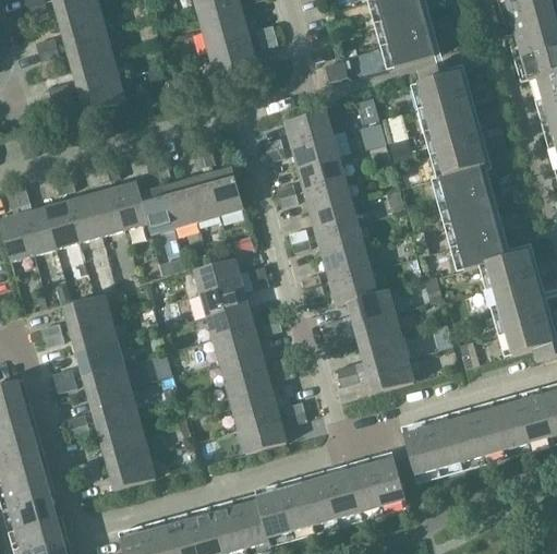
[(45,0),(25,5),(28,15),(47,10),(45,0)]
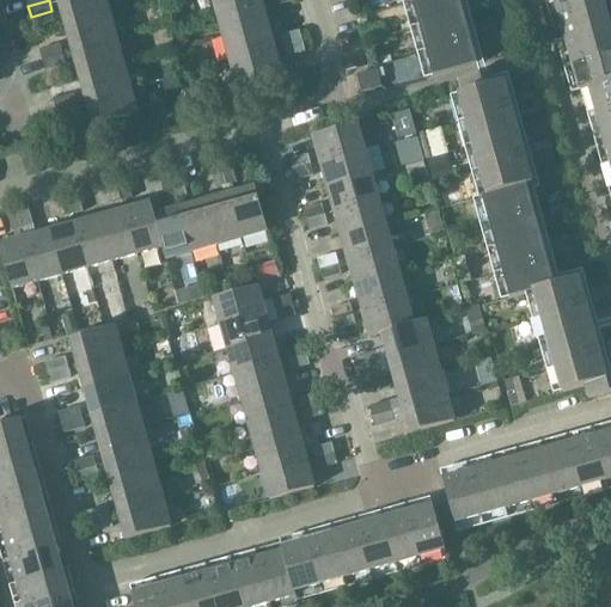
[(59,0),(65,23),(110,11),(107,0),(59,0)]
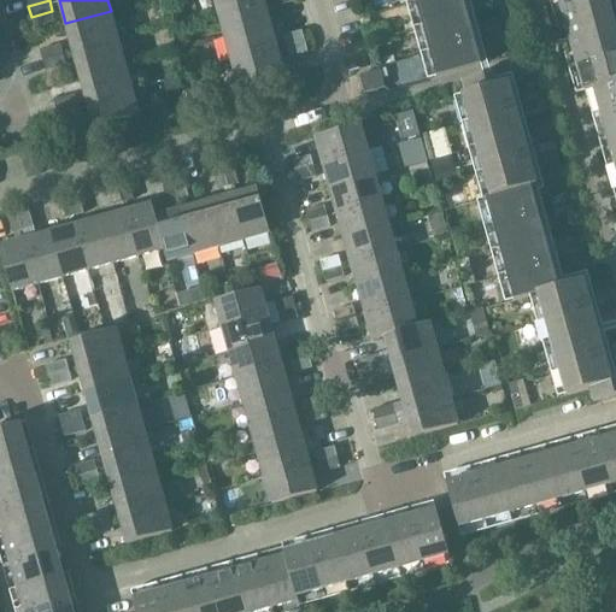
[(217,7),(224,33),(269,21),(264,0),(245,0),(217,7)]
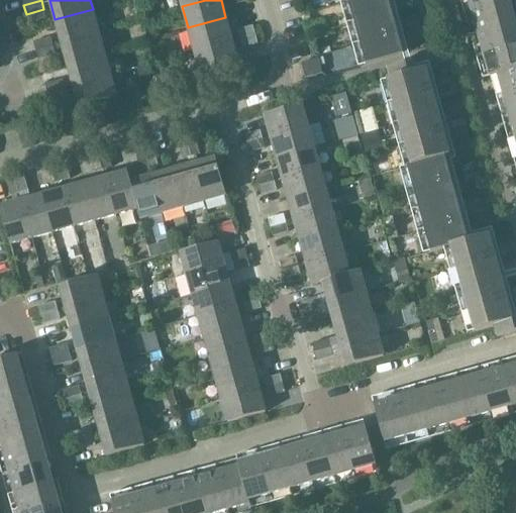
[(347,0),(366,63),(404,53),(389,0),(347,0)]
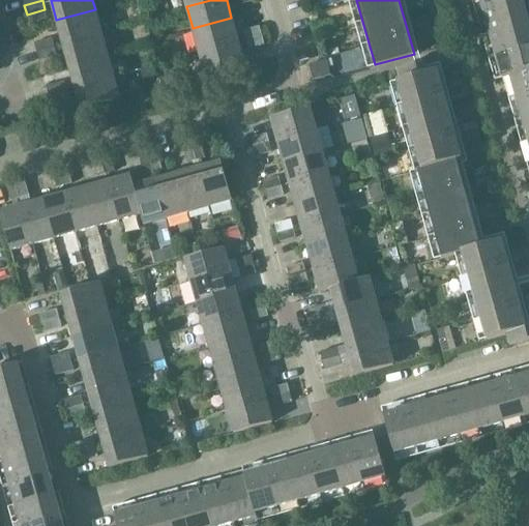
[(474,0),(477,11),(483,9),(518,0),(474,0)]
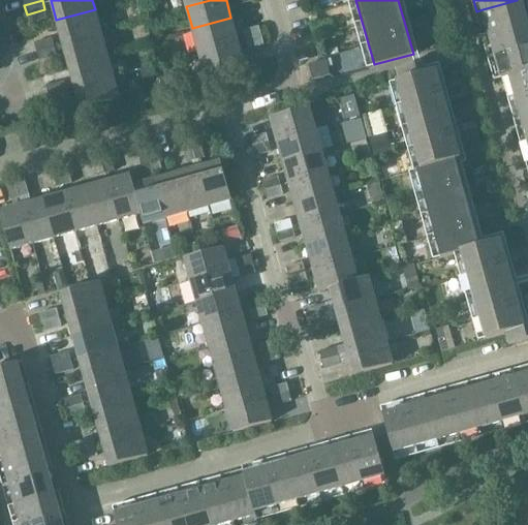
[(517,0),(483,9),(476,11),(482,26),(487,25),(489,31),(527,20),(521,0),(517,0)]
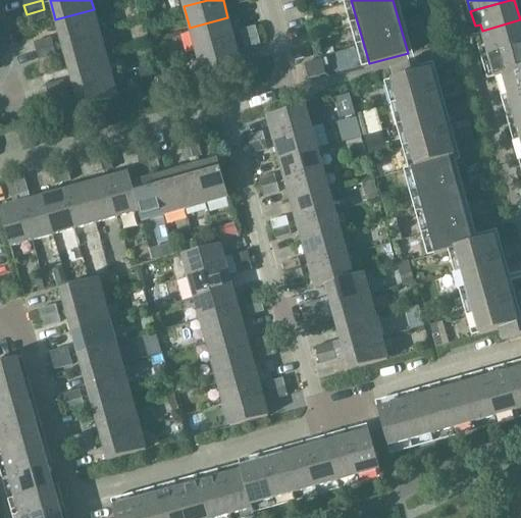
[(99,31),(94,9),(55,19),(61,41),(99,31)]
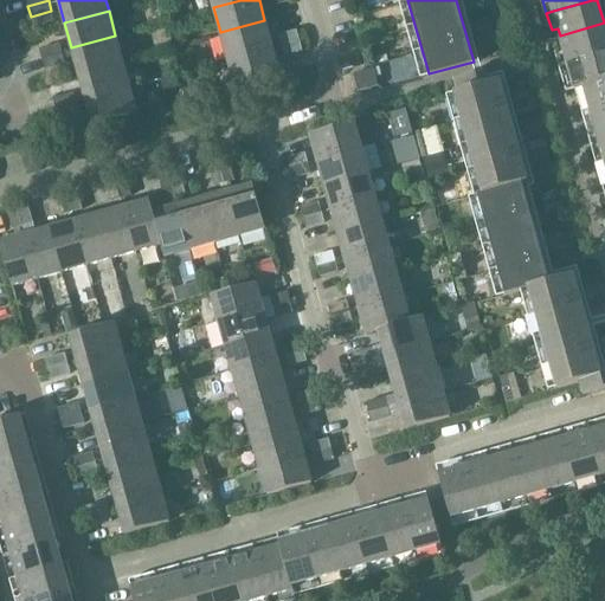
[(475,33),(494,27),(490,18),(472,23),(475,33)]
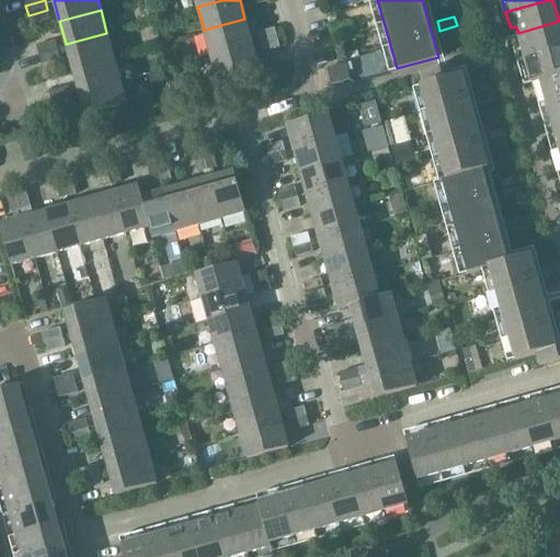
[(204,30),(210,53),(251,42),(244,19),(204,30)]
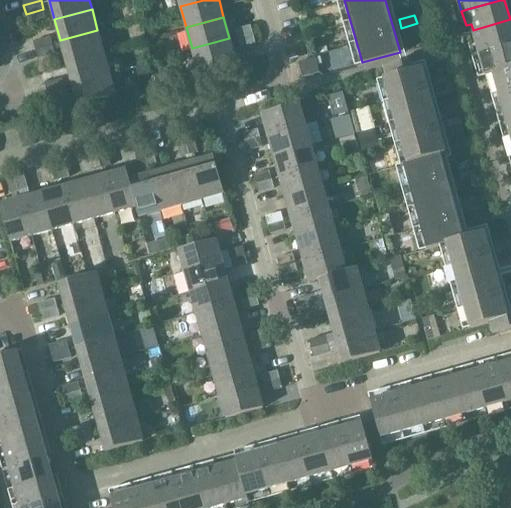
[(473,30),(474,36),(469,38),(473,52),(510,41),(510,23),(510,19),(473,30)]
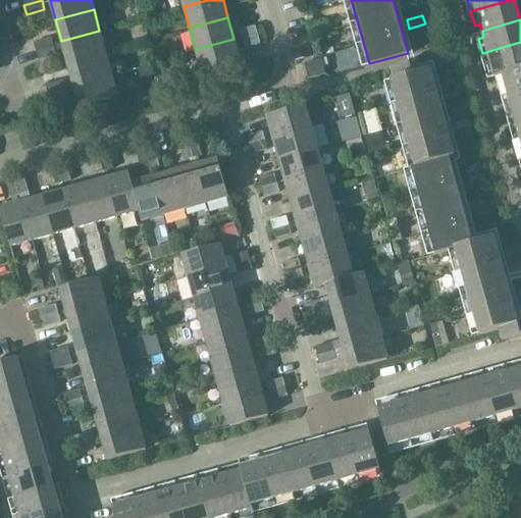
[(242,37),(257,32),(255,23),(239,28),(242,37)]
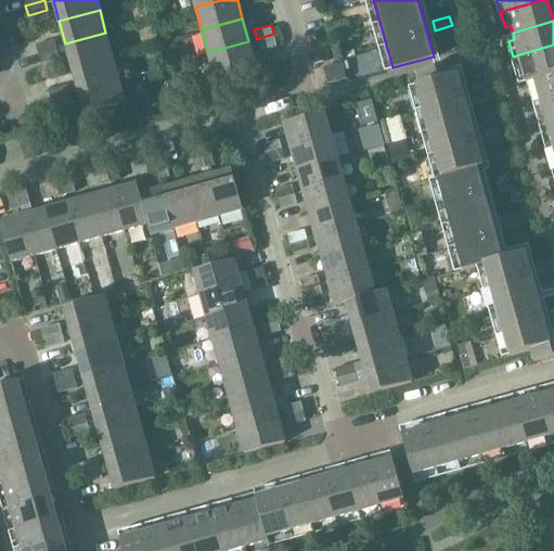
[(452,25),(435,30),(438,39),(454,35),(452,25)]
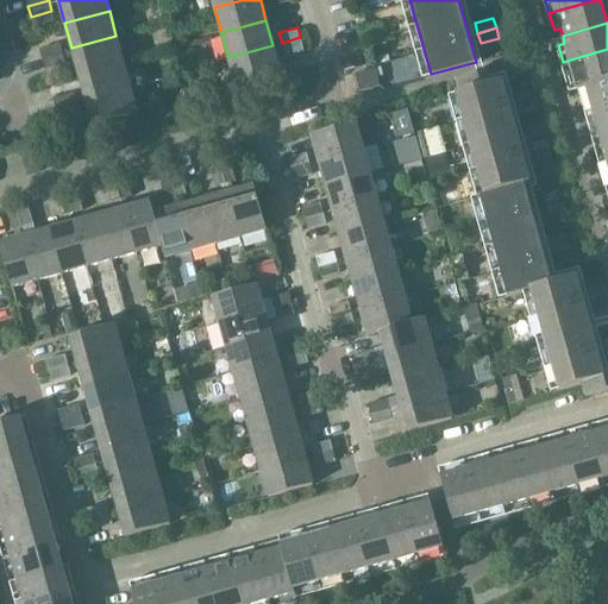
[(71,48),(79,73),(123,60),(116,36),(71,48)]
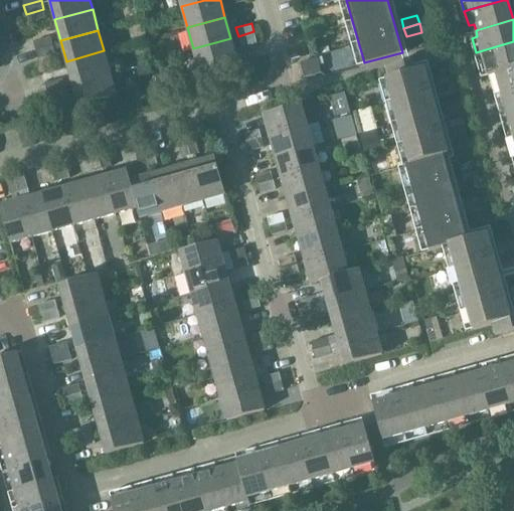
[(253,31),(238,36),(240,44),(257,40),(253,31)]
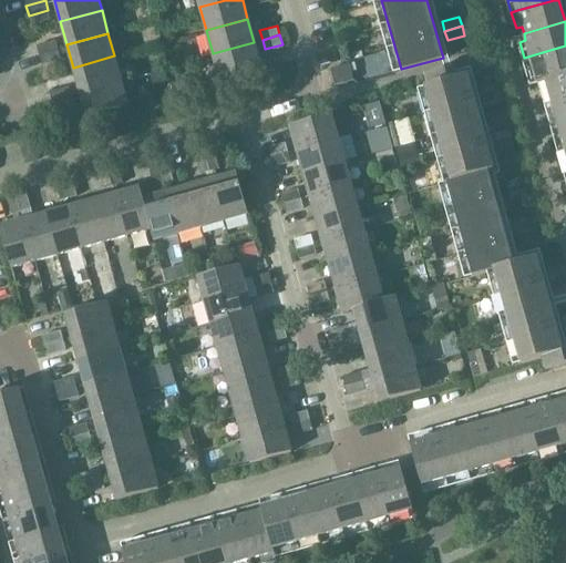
[(39,52),(58,47),(55,38),(35,42),(39,52)]
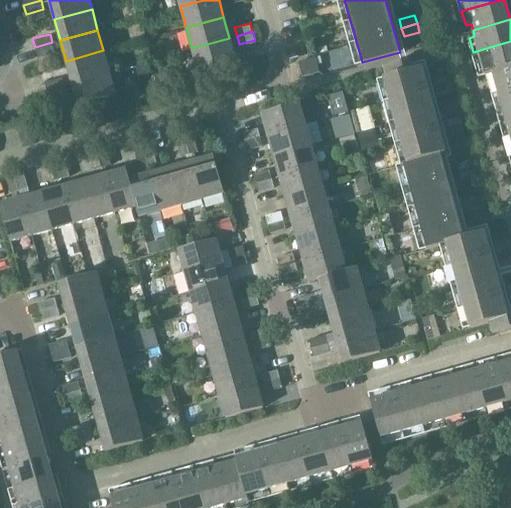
[(229,38),(192,48),(198,70),(235,60),(229,38)]
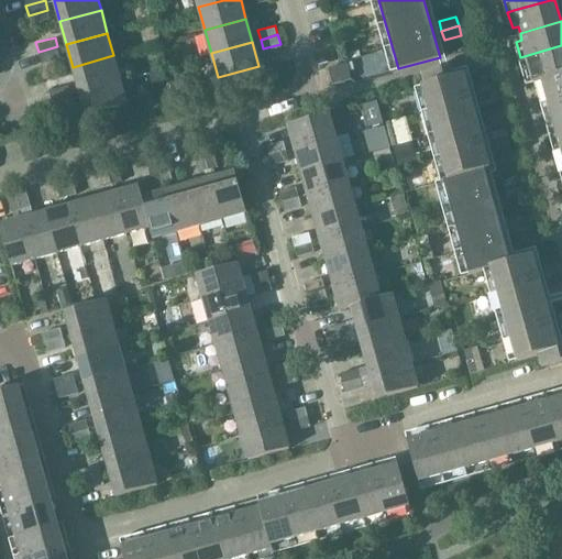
[(525,74),(531,72),(533,80),(541,77),(561,70),(561,45),(520,57),(525,74)]
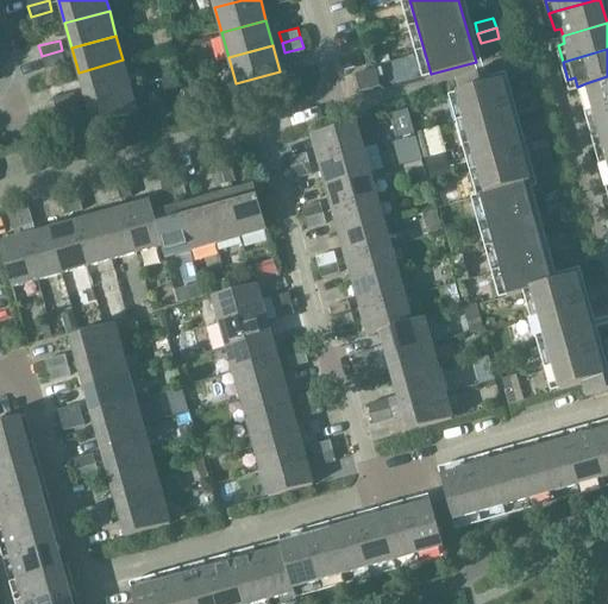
[(62,50),(42,56),(44,67),(66,61),(62,50)]
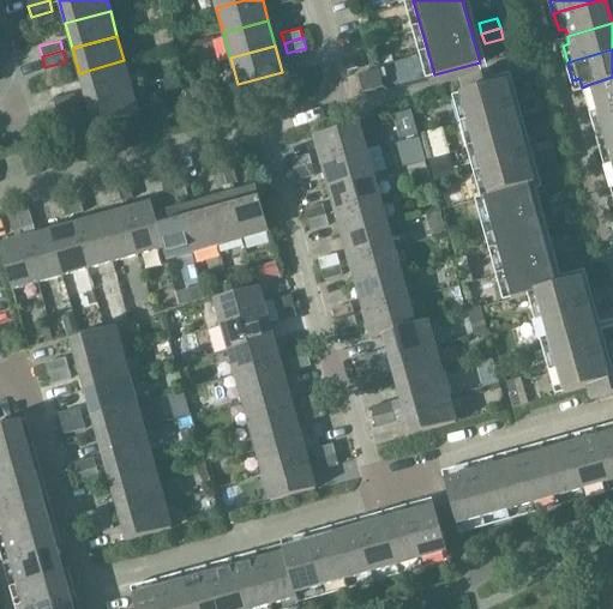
[(131,85),(124,60),(79,73),(86,98),(131,85)]
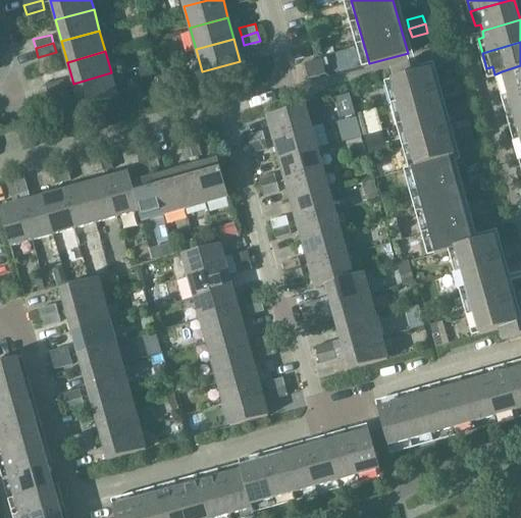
[(304,61),(308,75),(325,71),(321,56),(304,61)]
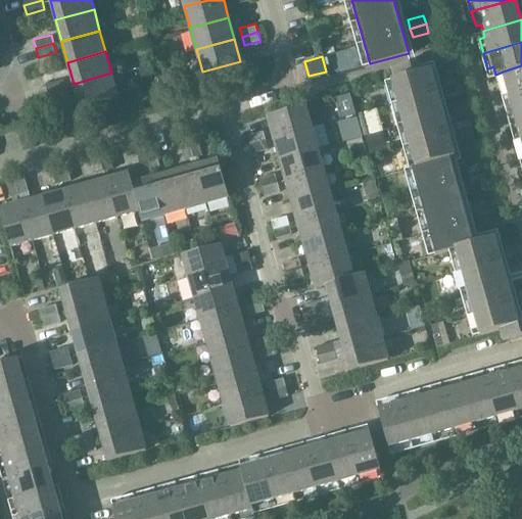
[(430,67),(422,69),(421,67),(419,59),(416,60),(392,66),(395,78),(392,79),(416,164),(412,166),(435,252),(456,246),(480,333),(500,327),(503,338),(521,332),(521,319),(521,320),(518,321),(494,235),(474,240),(449,155),(455,154),(430,67)]
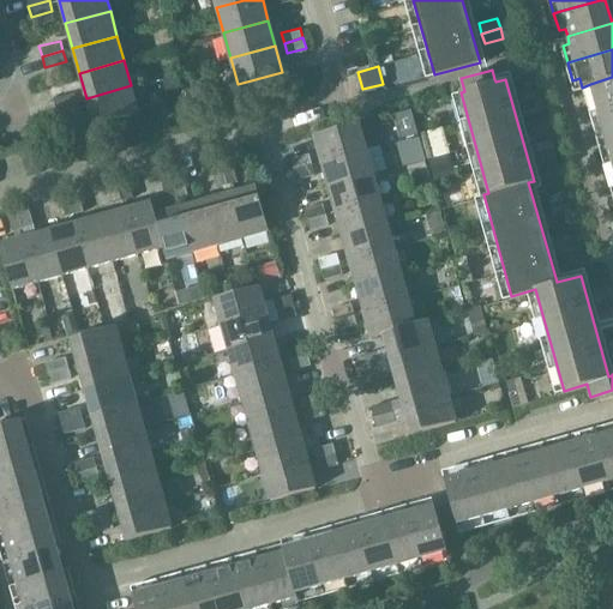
[(178,72),(163,77),(167,89),(181,85),(178,72)]
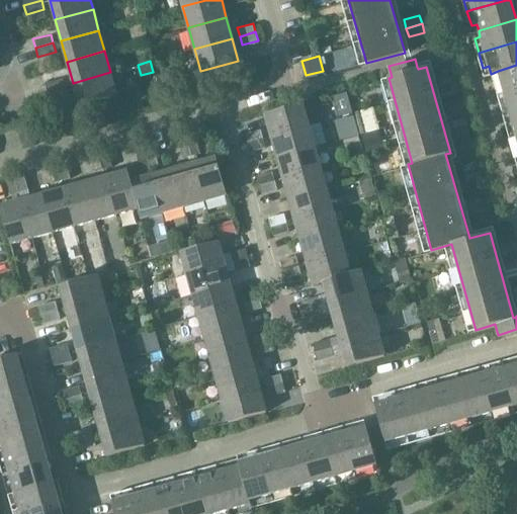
[(499,94),(504,92),(516,88),(516,65),(498,71),(500,78),(495,79),(499,94)]
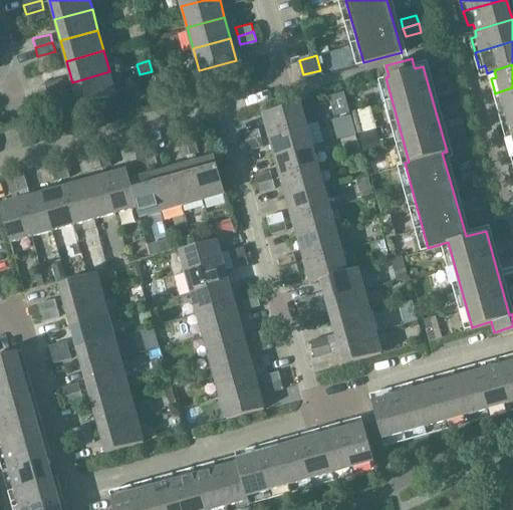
[(115,93),(109,71),(72,82),(78,103),(115,93)]
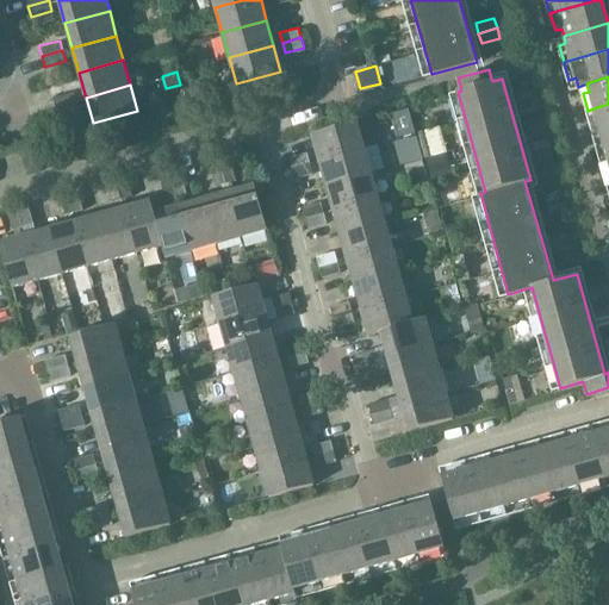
[(519,103),(536,97),(534,87),(516,92),(519,103)]
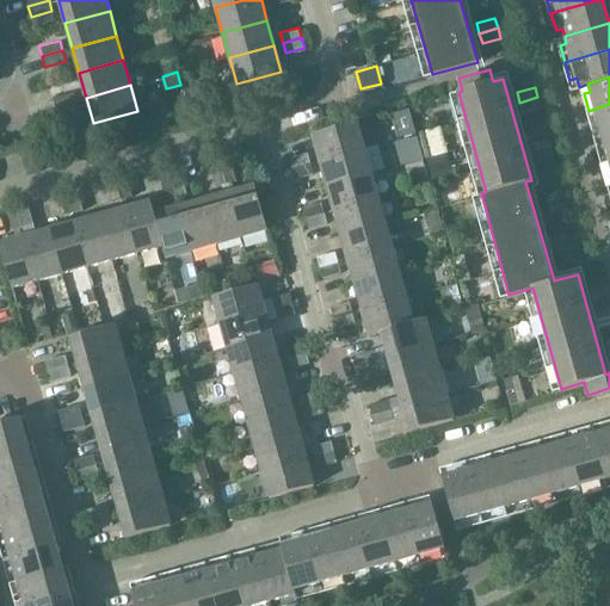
[(55,106),(76,100),(73,90),(53,96),(55,106)]
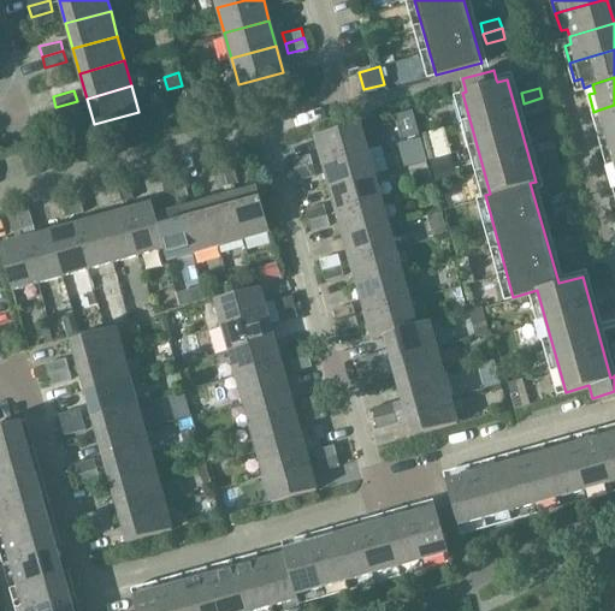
[(542,98),(524,104),(526,113),(545,108),(542,98)]
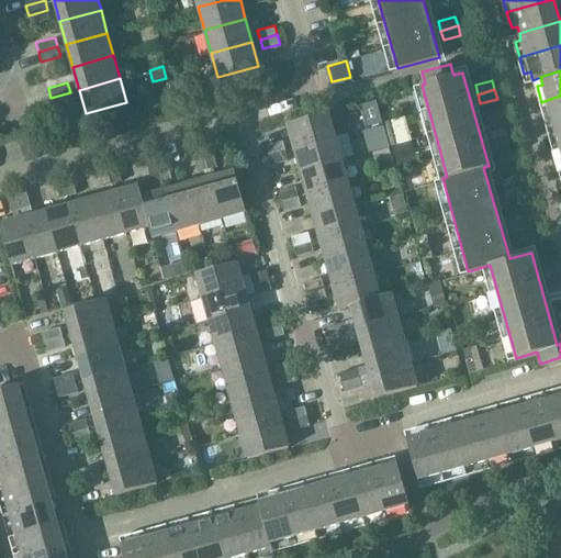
[(70,92),(51,98),(54,107),(73,101),(70,92)]
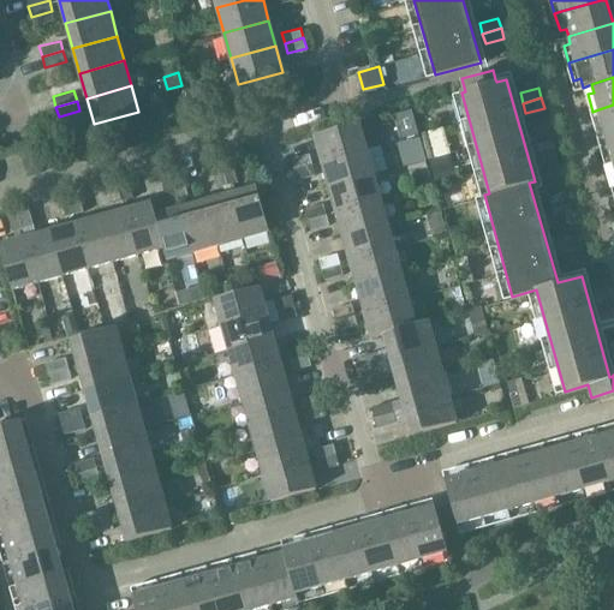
[(606,135),(613,132),(613,105),(598,109),(592,112),(597,129),(603,127),(606,135)]
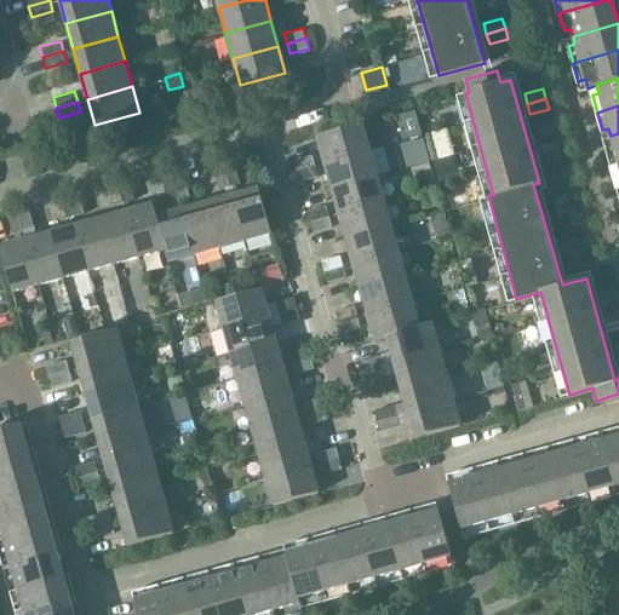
[(413,108),(397,113),(405,137),(420,132),(413,108)]
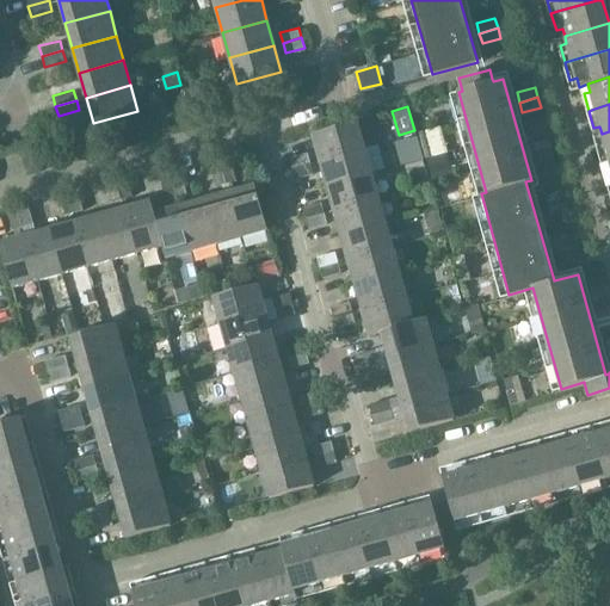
[(432,140),(450,137),(445,110),(427,112),(432,140)]
